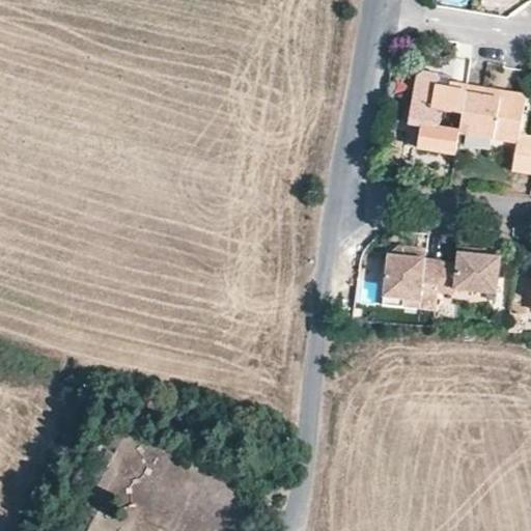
[(418,147),(454,154),(458,132),(466,85),(449,82),(447,90),(437,88),(439,80),(439,75),(422,73),(417,77),(409,123),(422,127),(418,147)]
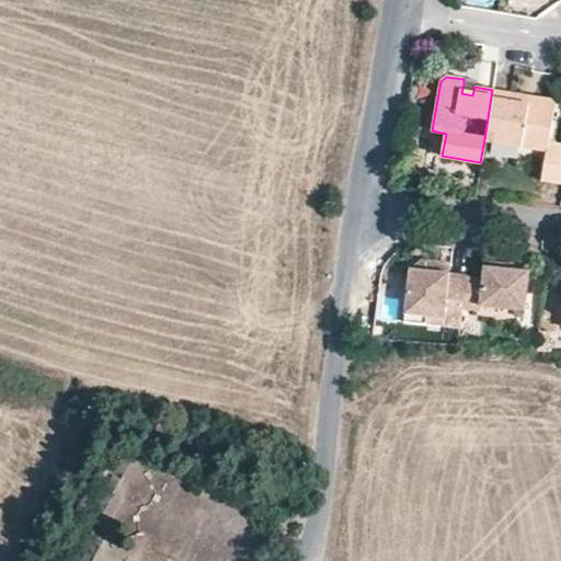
[(474,87),(464,84),(461,93),(472,95),(474,87)]
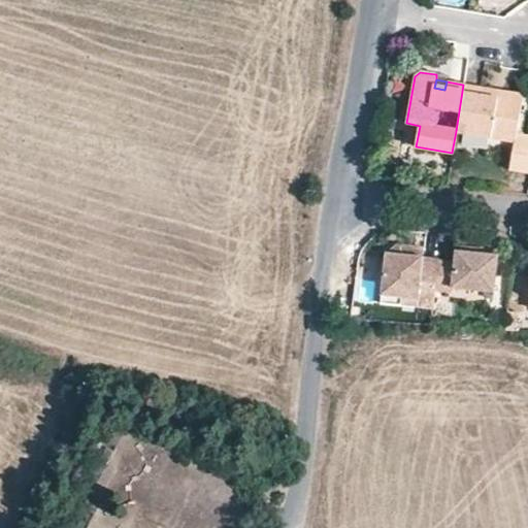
[(496,99),(498,90),(463,85),(456,131),(516,140),(512,170),(527,172),(527,133),(518,131),(522,102),(496,99)]
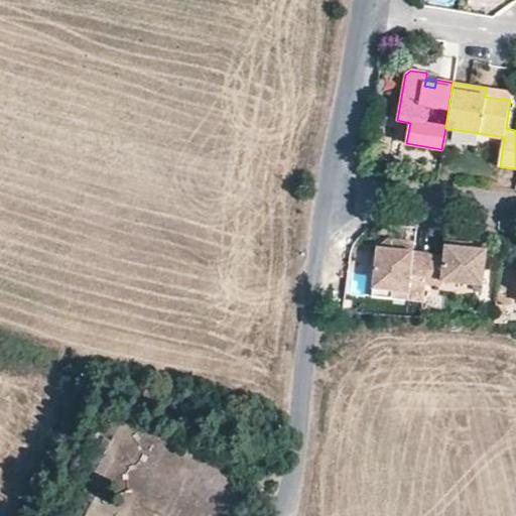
[(512,91),(487,88),(485,97),(510,100),(512,91)]
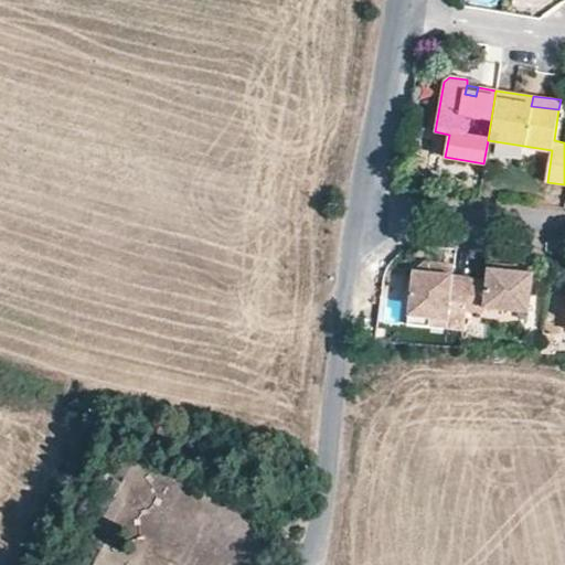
[(426,322),(461,326),(464,308),(467,275),(449,274),(446,274),(440,268),(440,263),(420,260),(408,267),(404,310),(426,312),(426,322)]
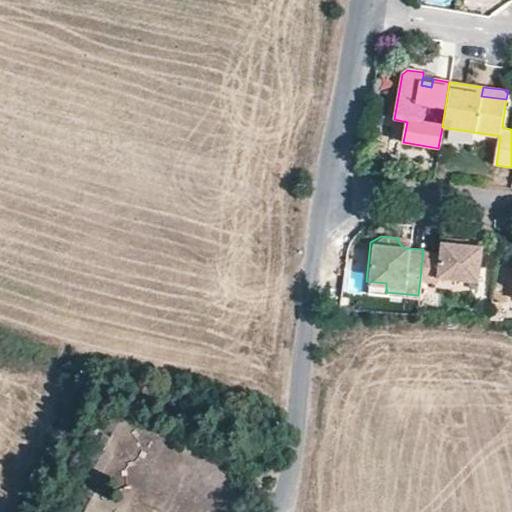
[(404,248),(407,248),(408,239),(399,238),(399,243),(404,248)]
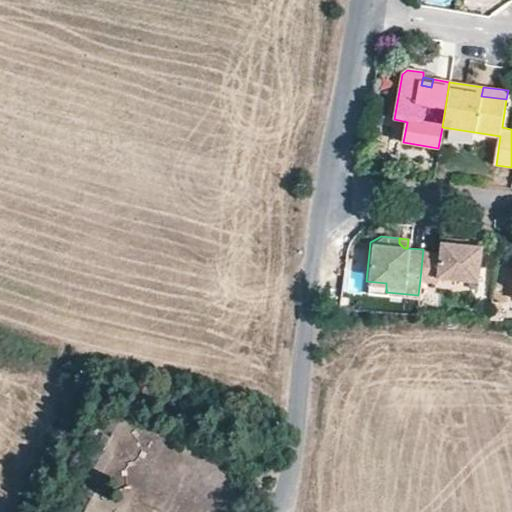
[(438,251),(423,249),(420,279),(436,280),(437,276),(476,280),(480,246),(464,245),(439,242),(438,251)]
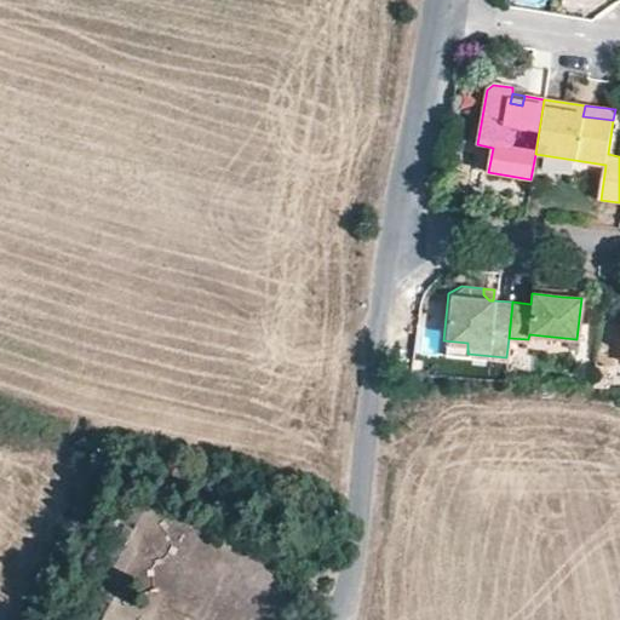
[(442,351),(468,354),(468,343),(443,340),(442,351)]
